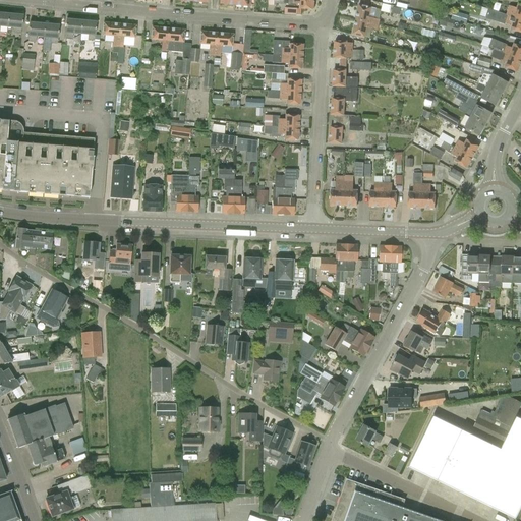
[(313,9),(313,0),(273,0),(273,3),(275,3),(275,4),(277,4),(284,4),(284,3),(293,4),(300,4),(300,8),(302,9),(311,10),(311,9),(313,9)]
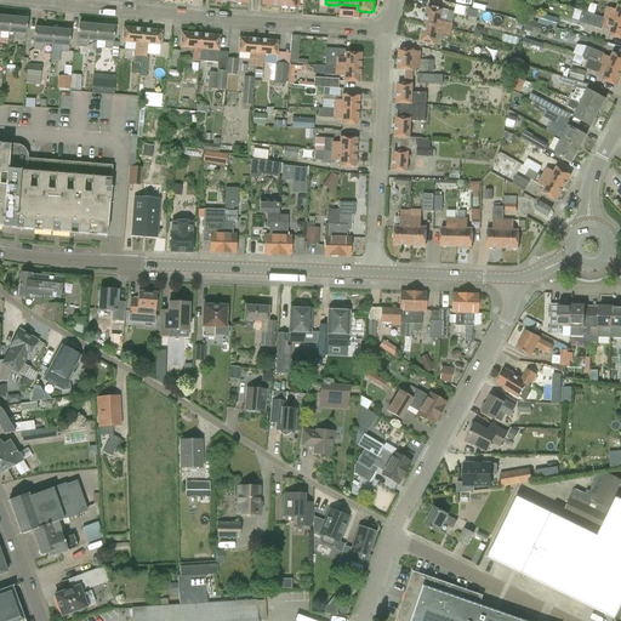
[(429,6),(425,24),(469,35),(469,34),(482,36),(484,27),(450,17),(449,23),(445,22),(449,11),(429,6)]
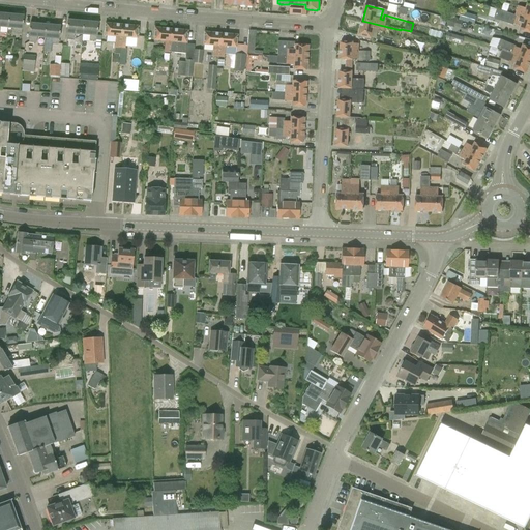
[(529,5),(527,5),(526,8),(519,6),(516,15),(529,19),(529,5)]
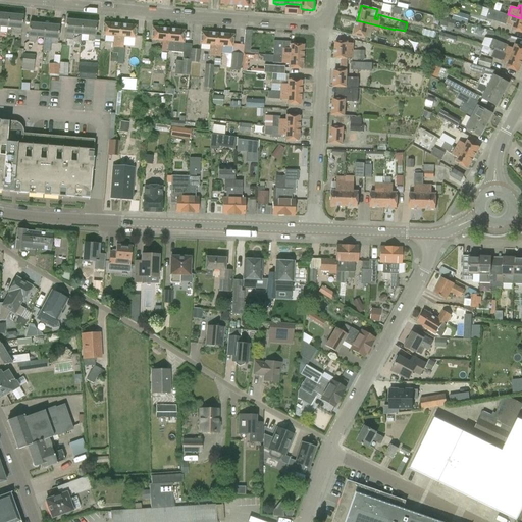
[(521,18),(508,14),(508,15),(489,9),(486,18),(506,24),(506,23),(513,25),(512,30),(515,31),(521,33),(521,18)]
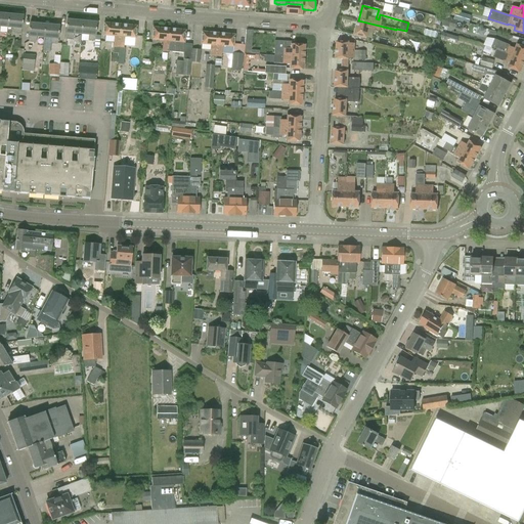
[(456,11),(453,19),(469,24),(471,16),(456,11)]
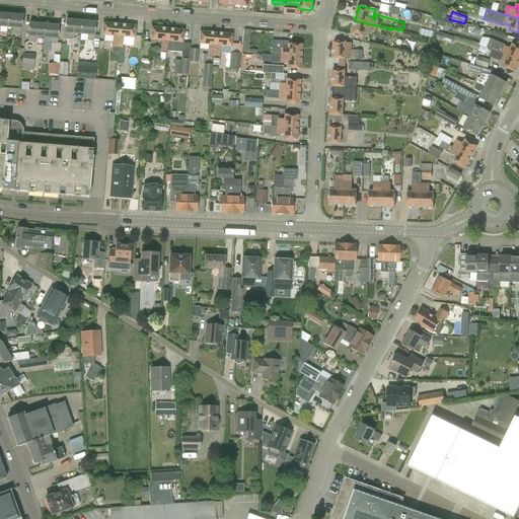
[(0,29),(0,26),(7,27),(8,14),(0,13),(0,29)]
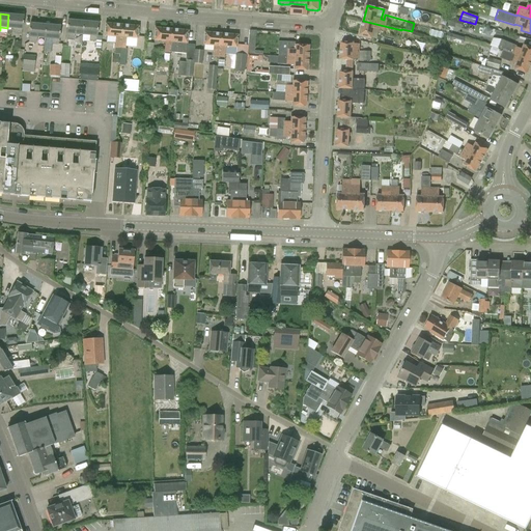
[(7,28),(16,29),(15,34),(22,35),(23,16),(8,15),(7,28)]
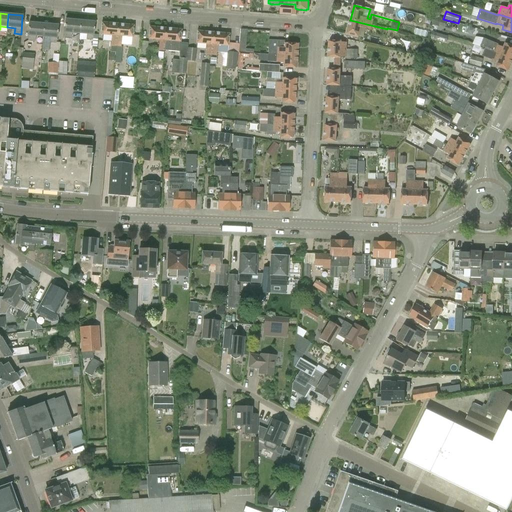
[(79,34),(80,21),(65,19),(64,32),(65,32),(64,38),(72,39),(72,33),(79,34)]
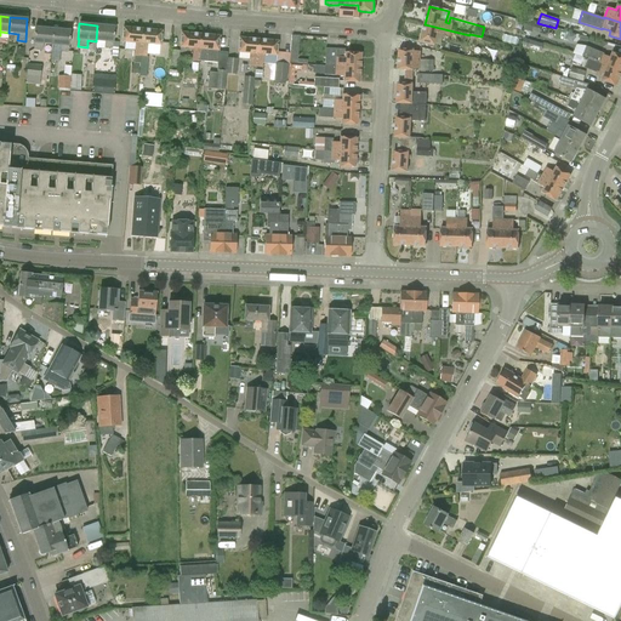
[(433,46),(434,44),(440,45),(443,34),(466,40),(466,39),(468,39),(469,35),(425,24),(421,43),(433,46)]
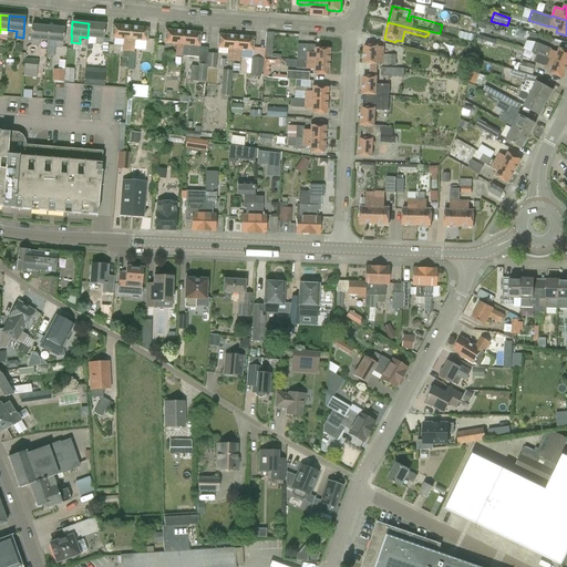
[(103,44),(103,38),(104,24),(89,23),(88,38),(96,38),(95,44),(103,44)]
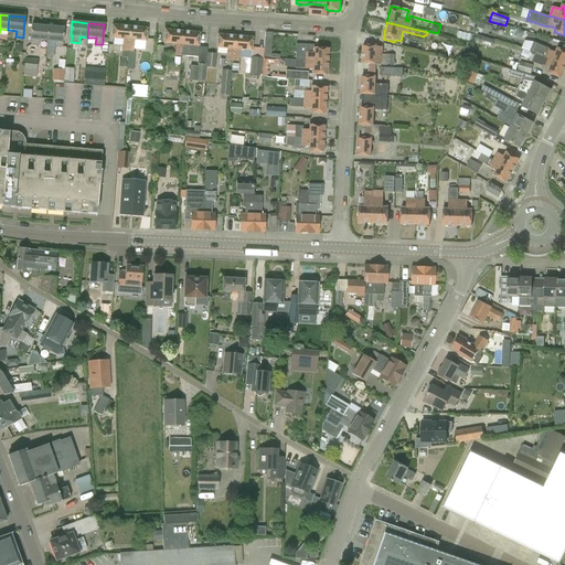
[(40,40),(46,41),(48,27),(32,24),(31,39),(31,45),(39,46),(40,40)]
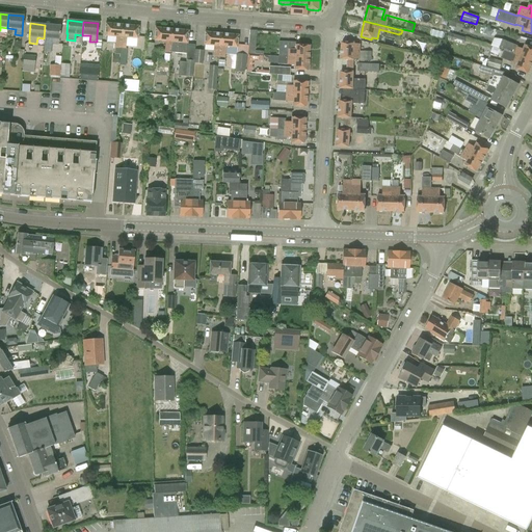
[(121,49),(123,25),(106,24),(105,35),(115,36),(114,48),(115,48),(115,54),(120,54),(121,49)]
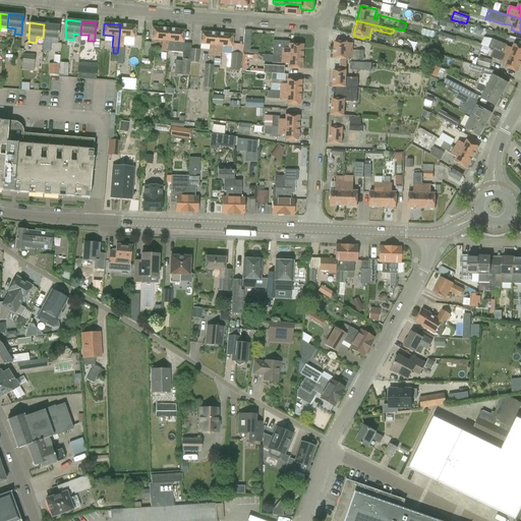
[(57,44),(58,39),(59,25),(44,24),(43,38),(51,38),(50,51),(56,51),(56,44),(57,44)]
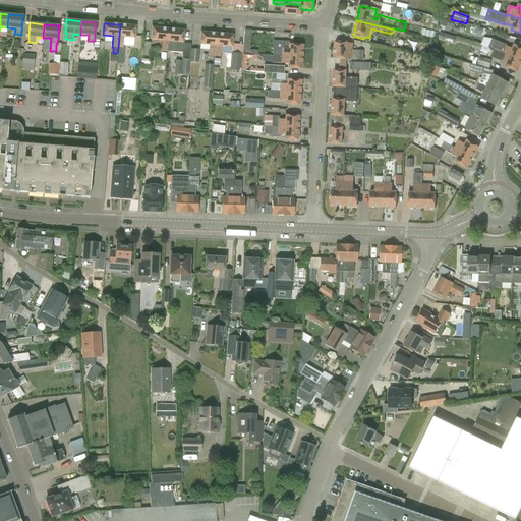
[(123,48),(124,37),(134,38),(135,26),(120,24),(118,48),(123,48)]
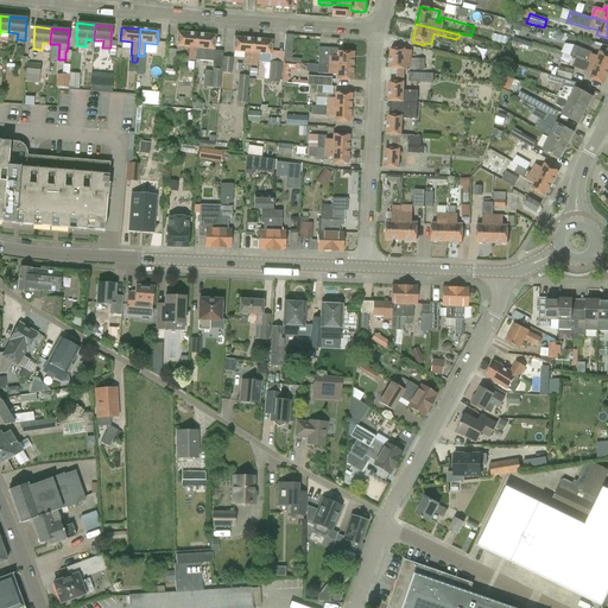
[(562,40),(564,35),(557,31),(553,37),(562,40)]
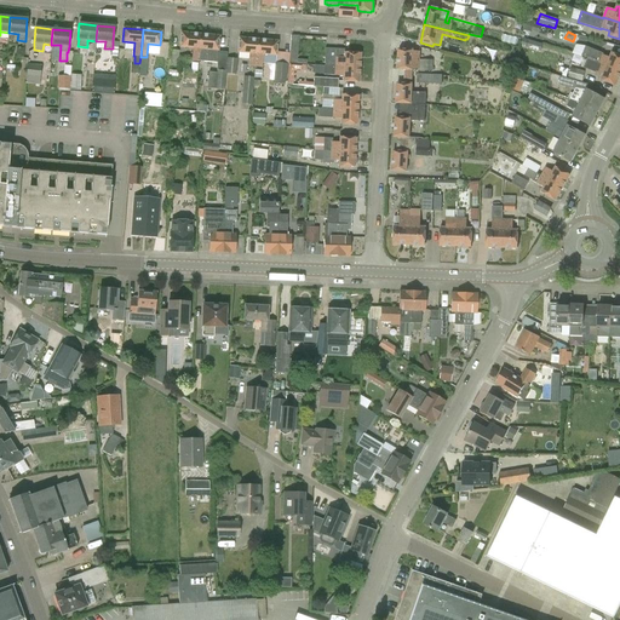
[(199,62),(199,61),(201,35),(182,33),(181,47),(193,49),(191,62),(199,62)]
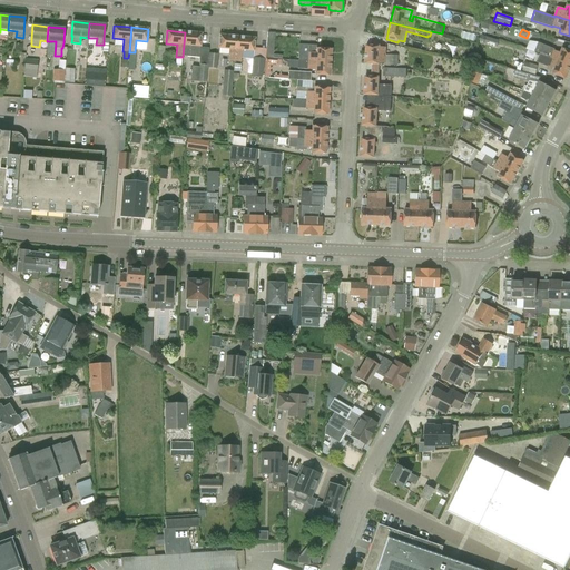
[(200,47),(202,33),(185,32),(183,56),(199,58),(200,47)]
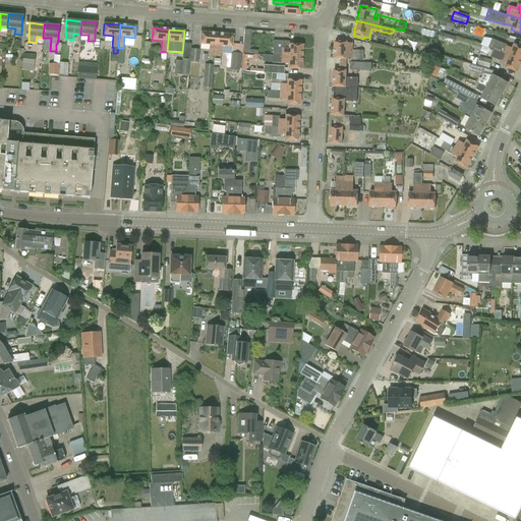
[(210,56),(215,56),(217,34),(201,33),(199,44),(211,45),(210,56)]
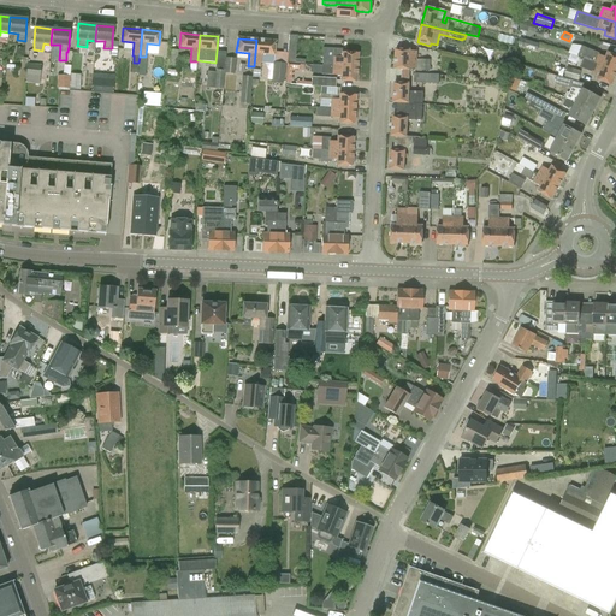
[(538,49),(539,43),(520,39),(517,45),(538,49)]
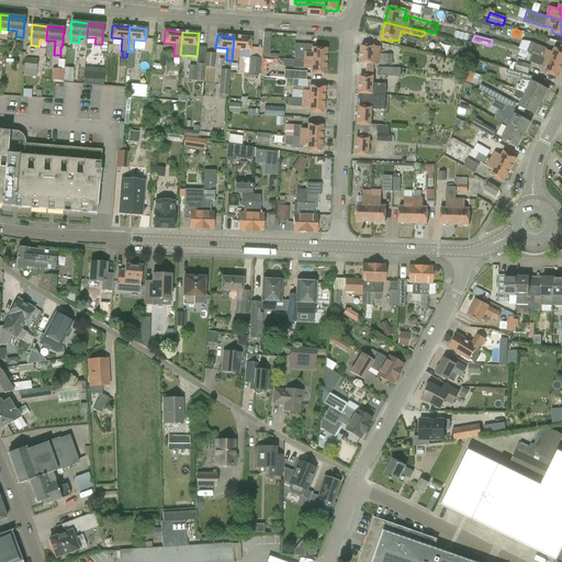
[(251,37),(234,36),(232,60),(237,62),(238,52),(249,53),(248,72),(259,74),(261,51),(250,49),(251,37)]
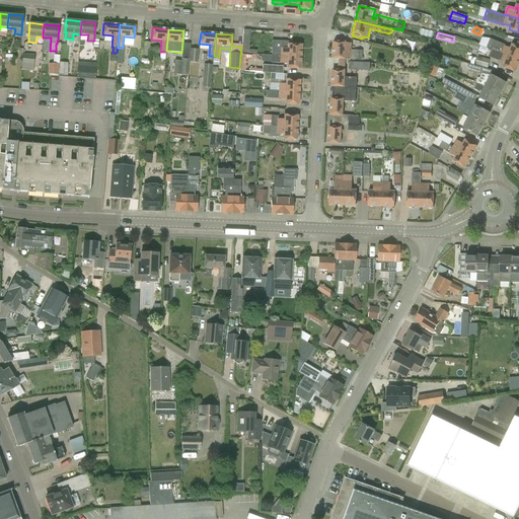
[(512,45),(511,48),(505,46),(506,46),(491,40),(488,47),(492,49),(492,50),(518,60),(518,47),(514,45),(514,46),(512,45)]
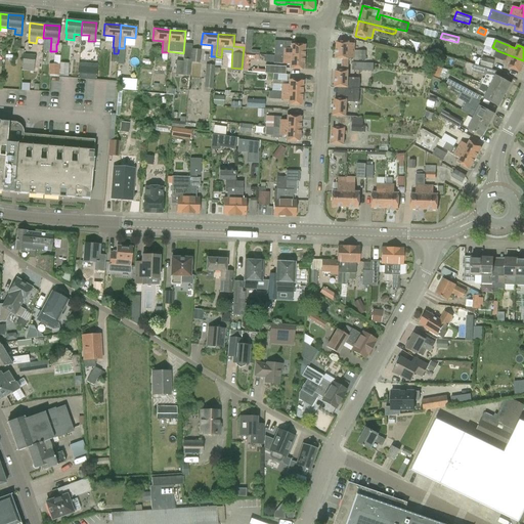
[(293,45),(291,45),(292,42),(274,41),(274,55),(304,57),(305,45),(303,45),(293,44),(293,45)]
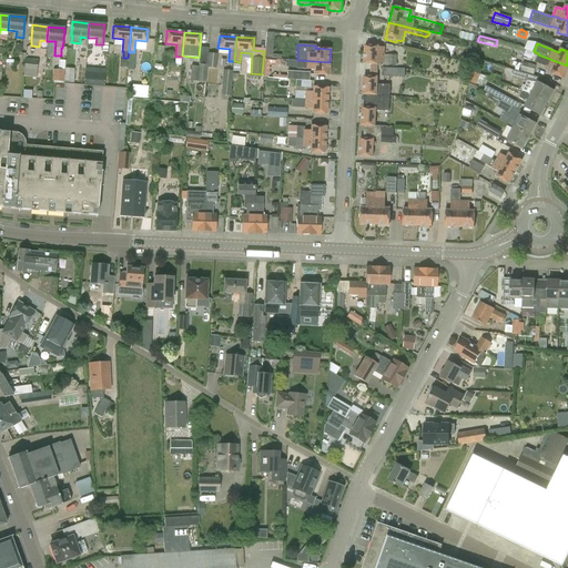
[(155,60),(163,61),(164,47),(156,46),(155,60)]
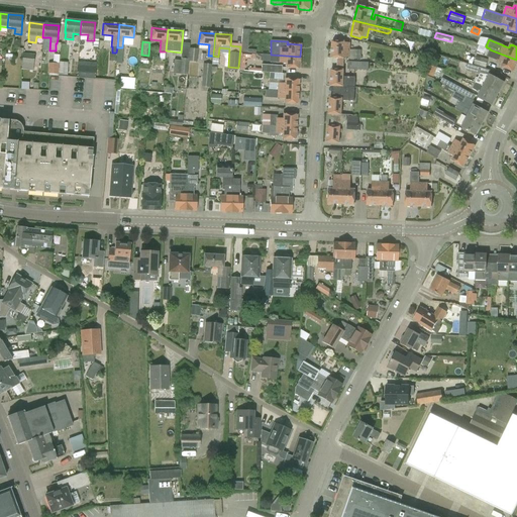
[(332,41),(331,59),(337,59),(343,59),(343,58),(349,58),(350,50),(350,49),(350,43),(344,42),(344,41),(332,41)]
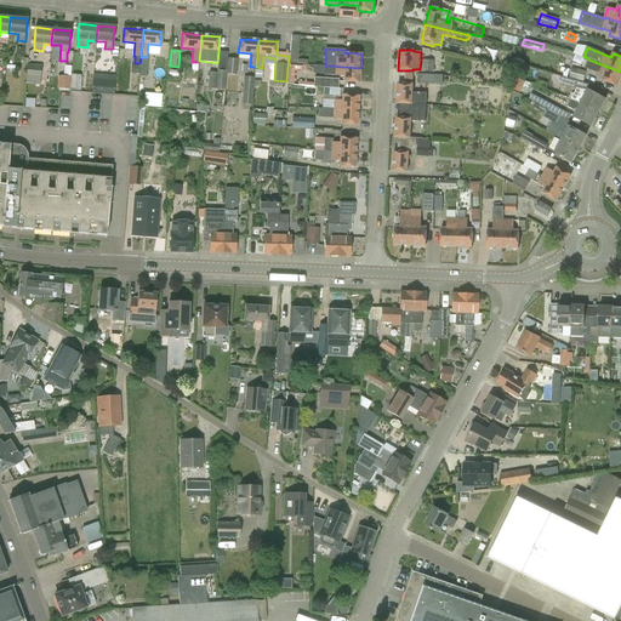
[(228,58),(227,74),(237,74),(238,60),(228,58)]
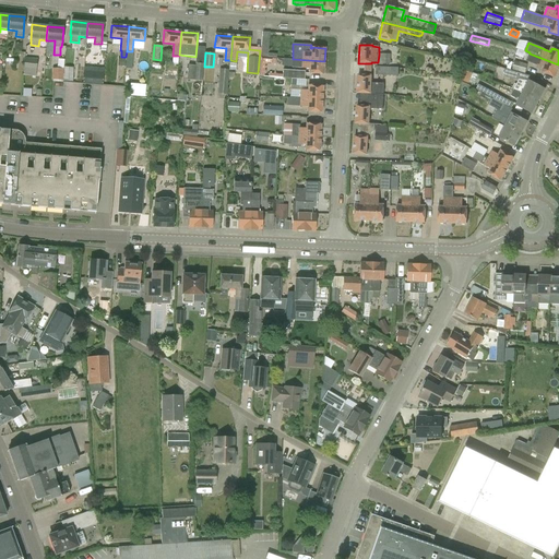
[(556,78),(558,68),(558,64),(530,54),(526,61),(537,66),(537,64),(544,68),(542,72),(544,73),(552,76),(556,78)]
